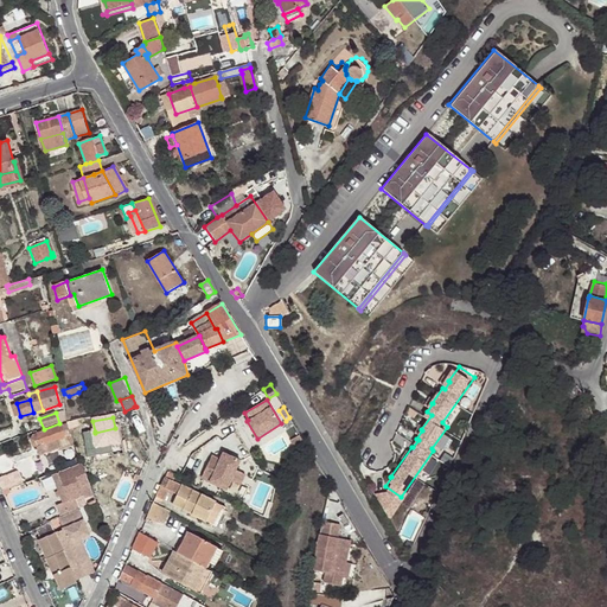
[(71,436),(66,425),(32,436),(30,439),(32,446),(36,448),(42,446),(59,440),(71,436)]
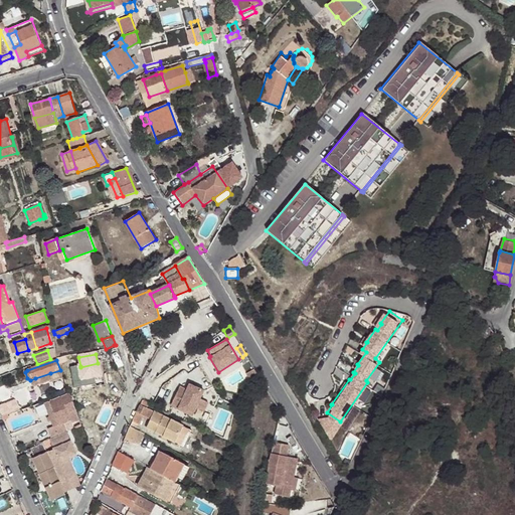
[(80,367),(80,366),(78,367),(81,381),(103,376),(100,362),(98,363),(80,367)]
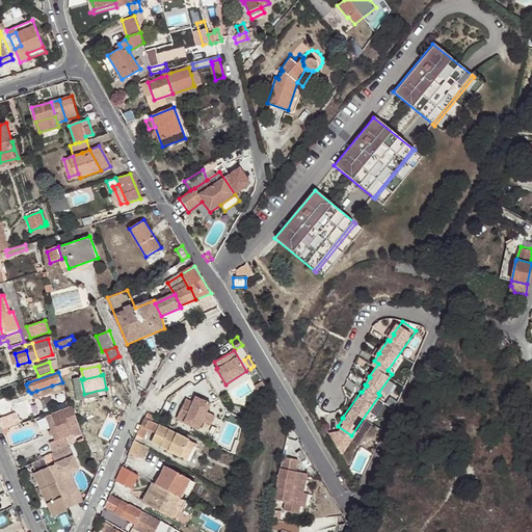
[(65,389),(62,382),(52,386),(54,393),(65,389)]
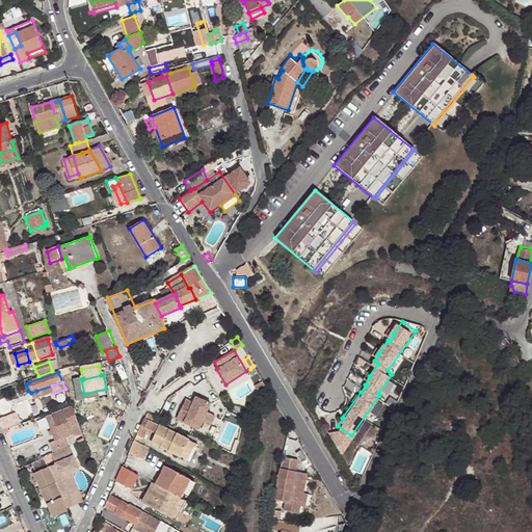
[(52,386),(36,391),(38,398),(54,393),(52,386)]
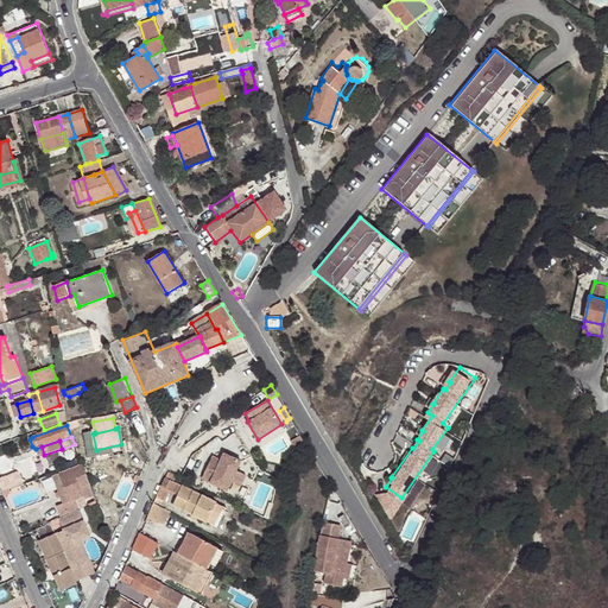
[(201,479),(227,492),(242,460),(225,451),(221,458),(213,454),(201,479)]
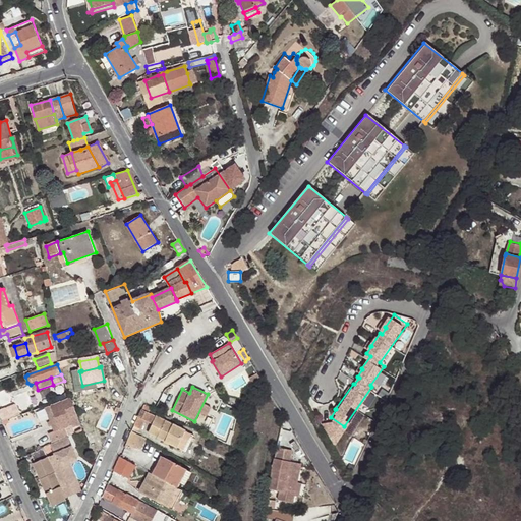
[(74,407),(71,398),(62,401),(62,403),(66,410),(74,407)]
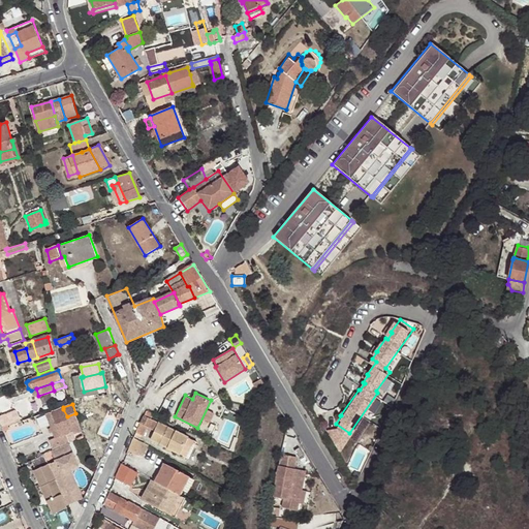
[(67,416),(63,409),(47,415),(56,439),(56,440),(66,436),(72,434),(67,416)]
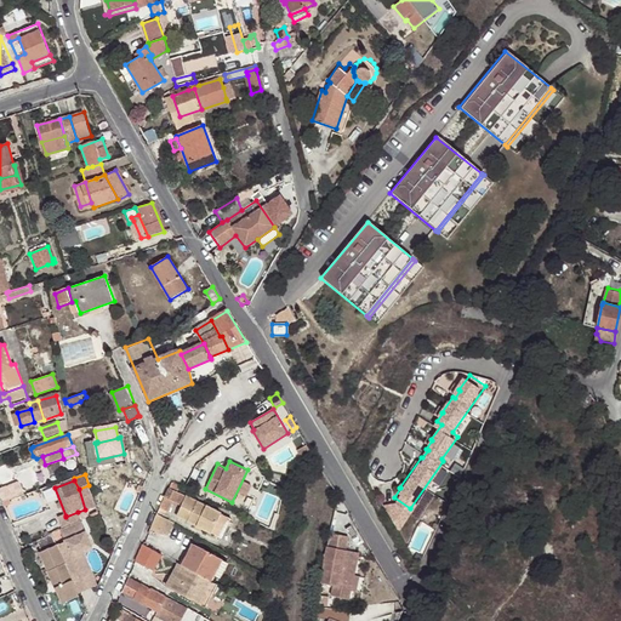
[(176,491),(178,485),(171,483),(160,508),(166,511),(171,500),(176,491)]
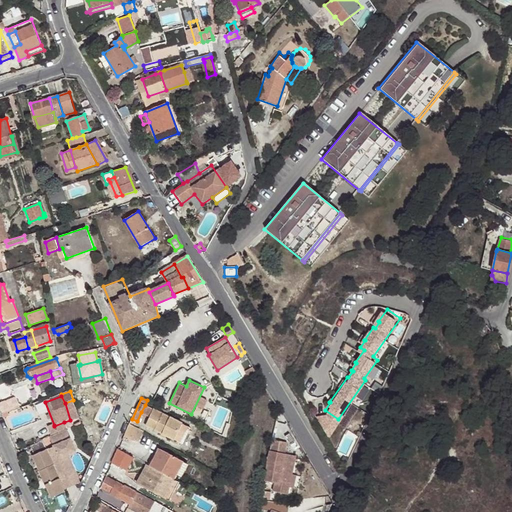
[(80,418),(73,400),(65,403),(70,420),(71,421),(80,418)]
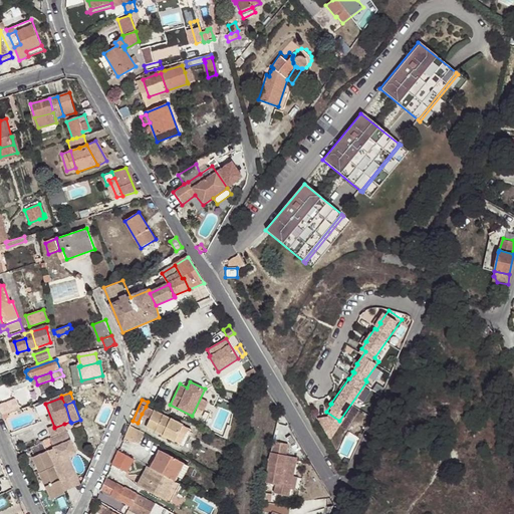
[(9,403),(0,407),(0,412),(1,416),(7,414),(13,412),(9,403)]
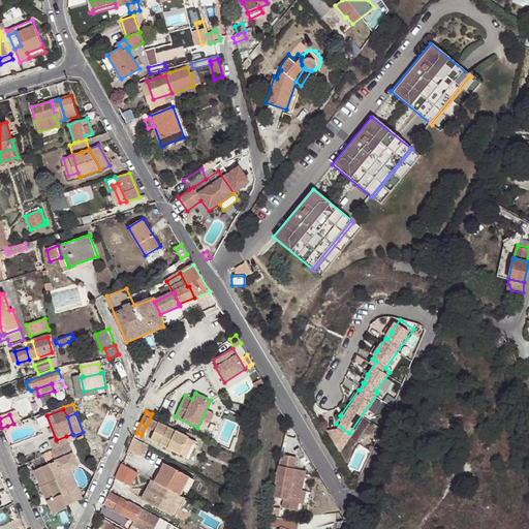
[(158,423),(150,418),(146,426),(154,430),(158,423)]
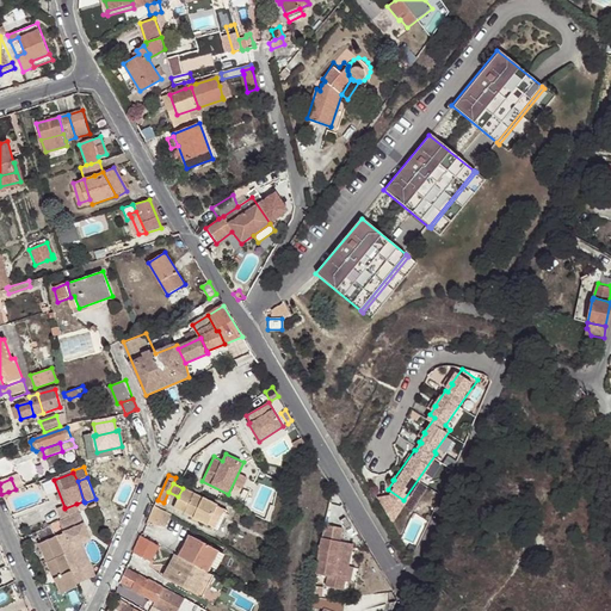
[(174,507),(185,512),(193,493),(184,489),(174,507)]
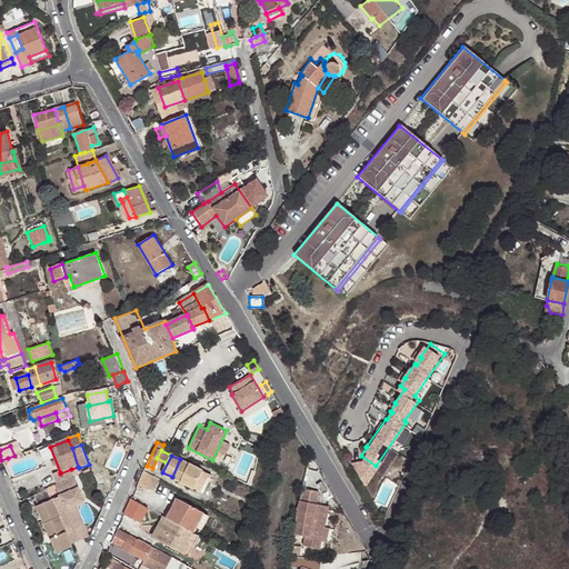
[(180,459),(172,477),(205,492),(213,476),(180,459)]
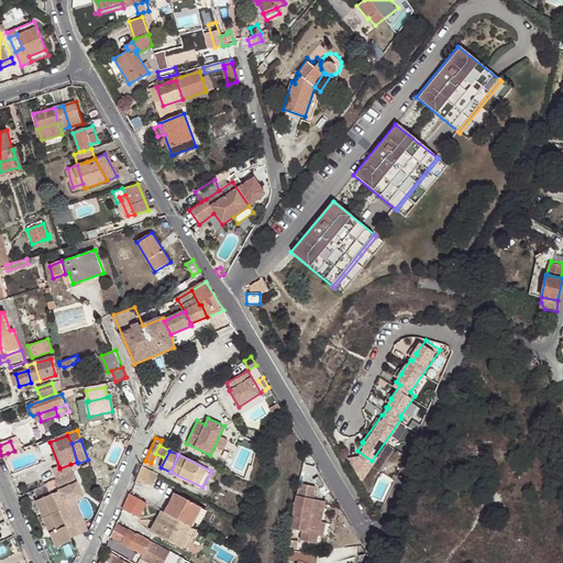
[(59,468),(59,467),(53,470),(56,479),(64,475),(62,471),(72,466),(70,464),(59,468)]
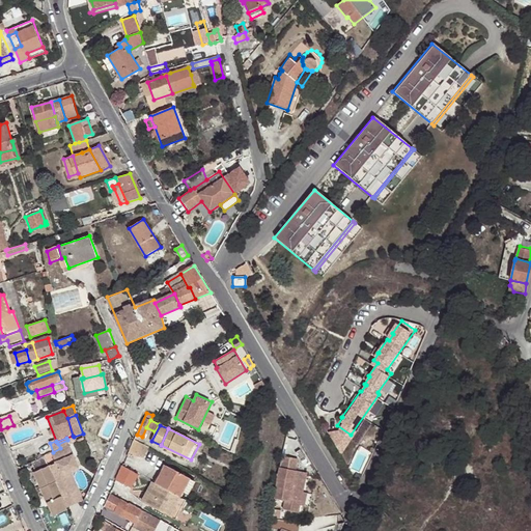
[(60,448),(70,444),(67,440),(58,444),(60,448)]
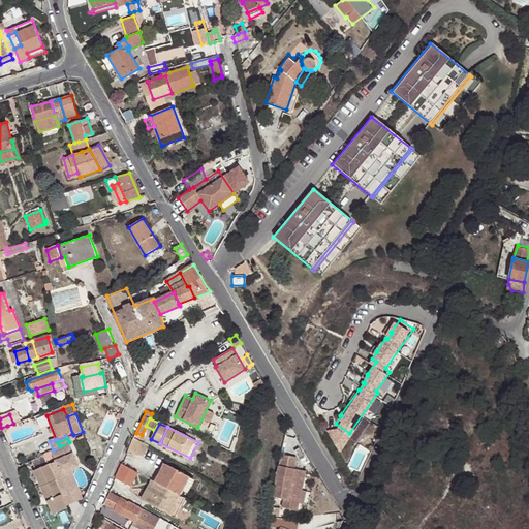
[(143,458),(148,445),(133,438),(127,450),(143,458)]
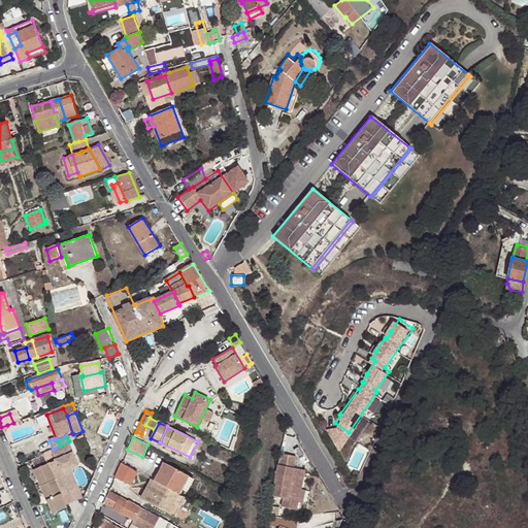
[(52,463),(45,465),(65,507),(80,500),(74,486),(70,488),(67,481),(68,481),(65,472),(74,468),(65,448),(47,455),(52,463)]
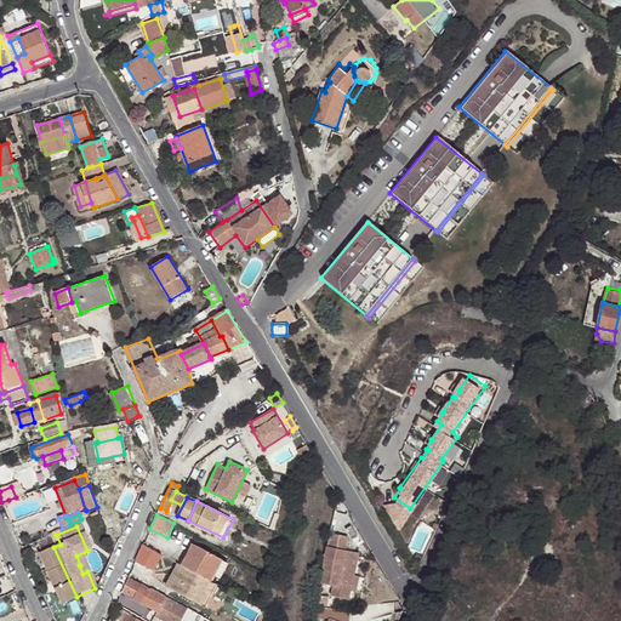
[(324,548),(322,584),(332,586),(330,596),(349,600),(352,591),(354,576),(359,553),(347,551),(349,536),(326,533),(324,548)]
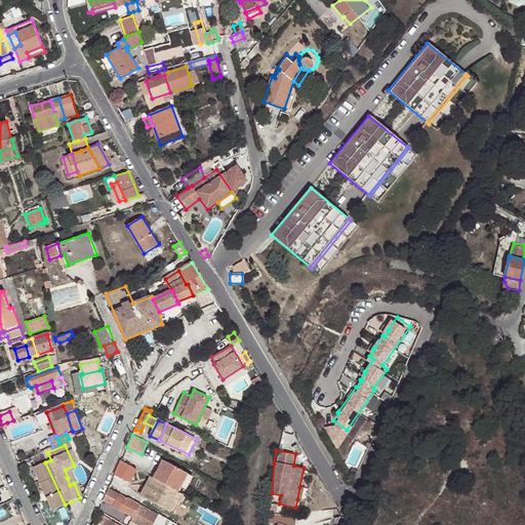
[(45,462),(41,452),(28,458),(33,469),(45,462)]
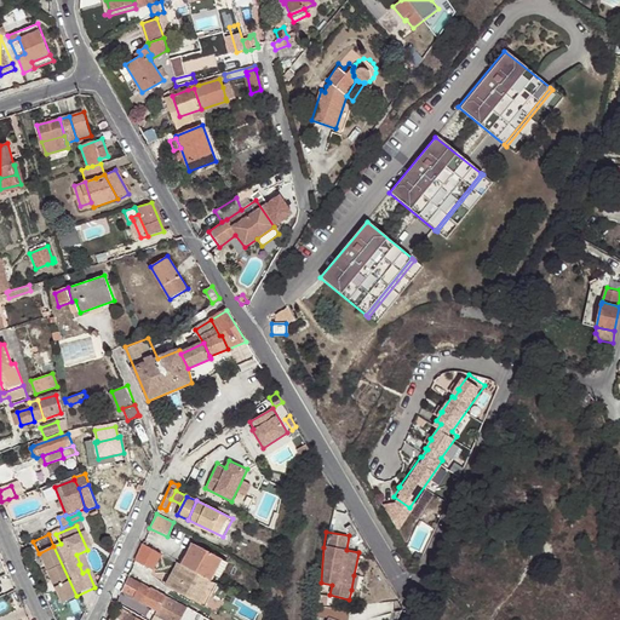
[(179,563),(208,579),(210,575),(218,558),(189,544),(179,563)]
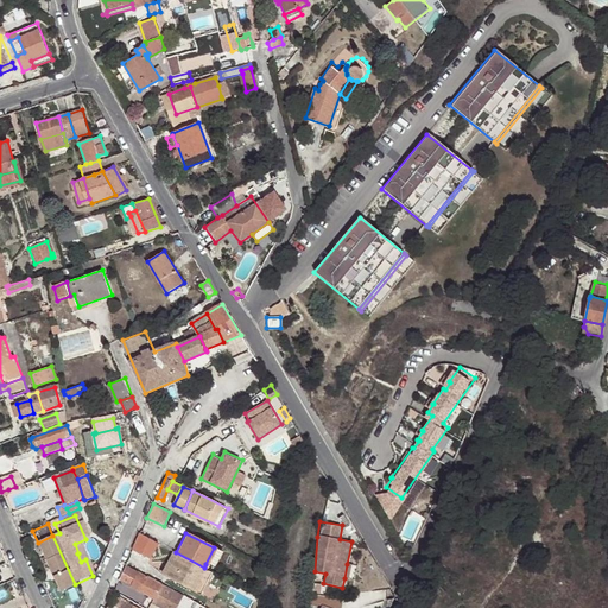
[(75,584),(52,536),(38,543),(59,593),(76,586),(75,584)]
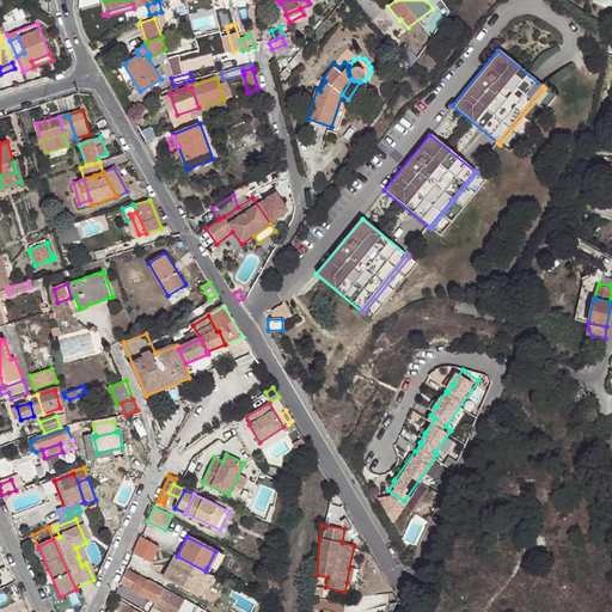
[(215,551),(207,568),(212,570),(220,554),(215,551)]
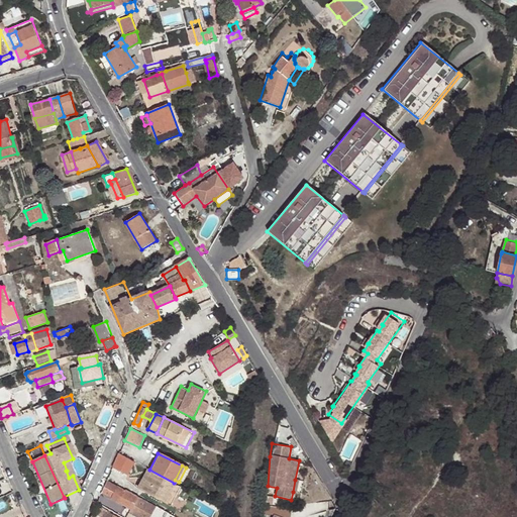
[(138,488),(167,504),(178,485),(174,483),(149,470),(147,470),(138,488)]
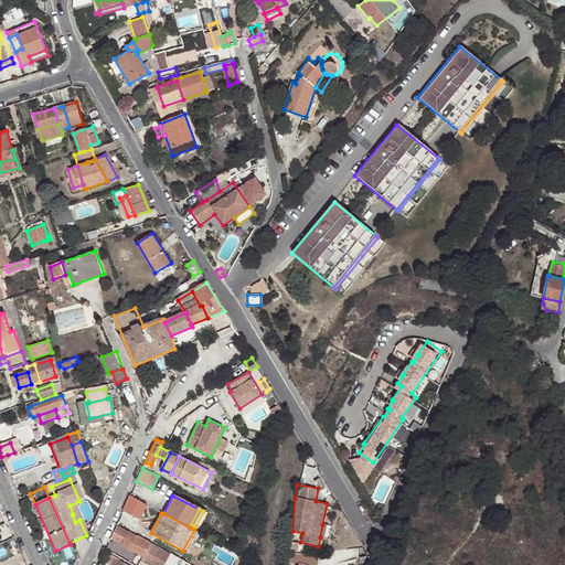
[(127,533),(116,526),(113,534),(124,541),(127,533)]
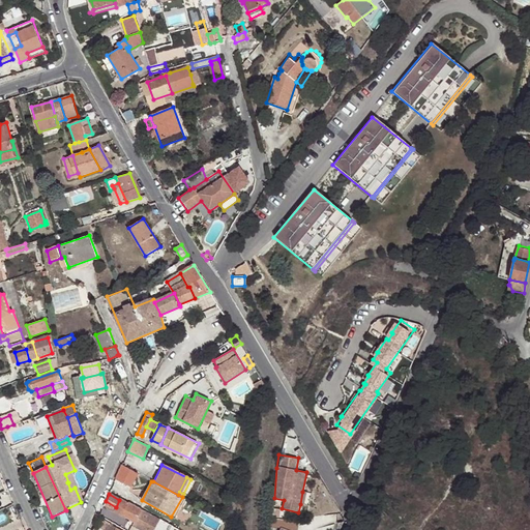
[(175,519),(186,499),(182,497),(171,517),(175,519)]
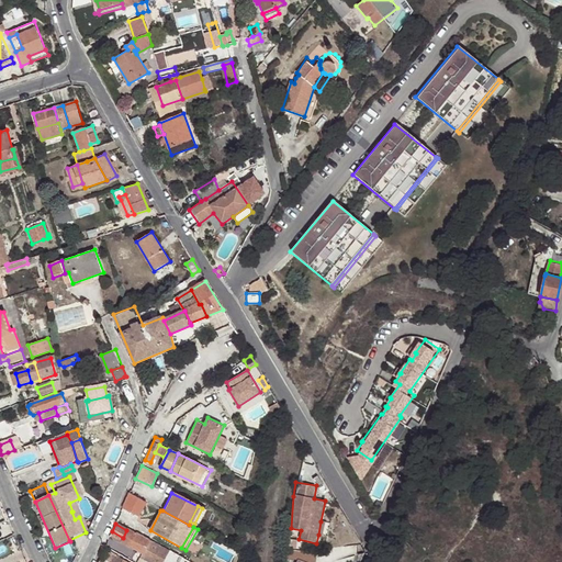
[(148,561),(165,561),(171,551),(136,532),(135,535),(126,530),(123,538),(121,541),(143,553),(147,555),(145,560),(148,561)]
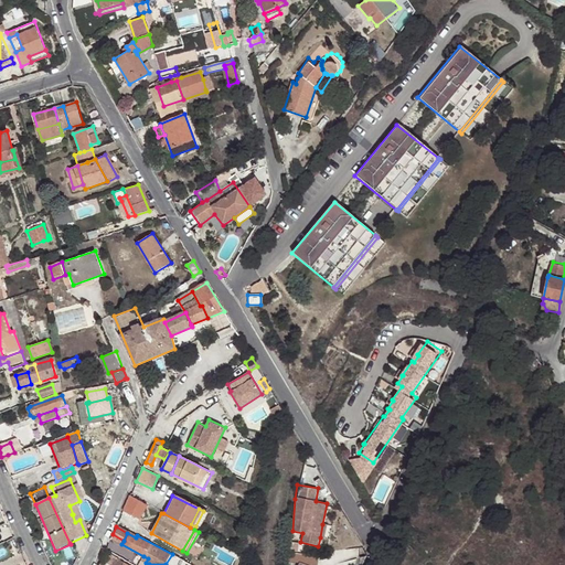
[(113,534),(110,539),(121,544),(124,541),(113,534)]
